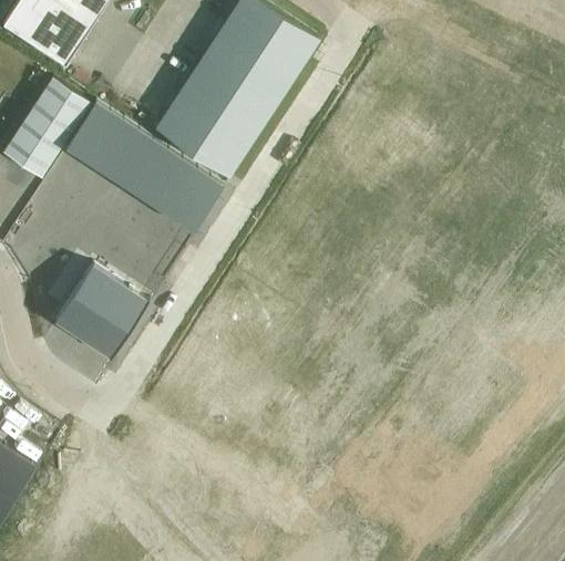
[(106,0),(17,0),(1,24),(64,65),(106,0)]
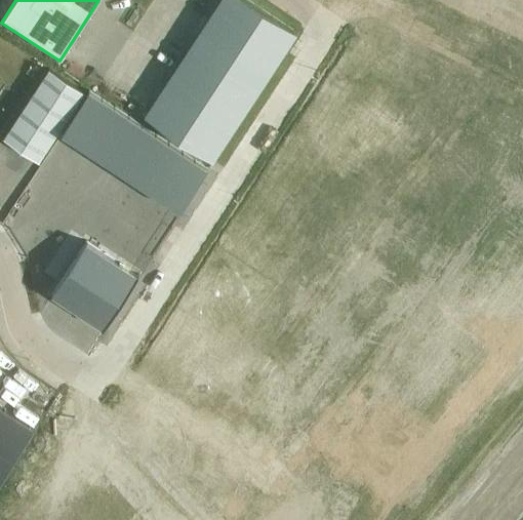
[(293,37),(237,0),(223,0),(144,121),(209,164),(293,37)]
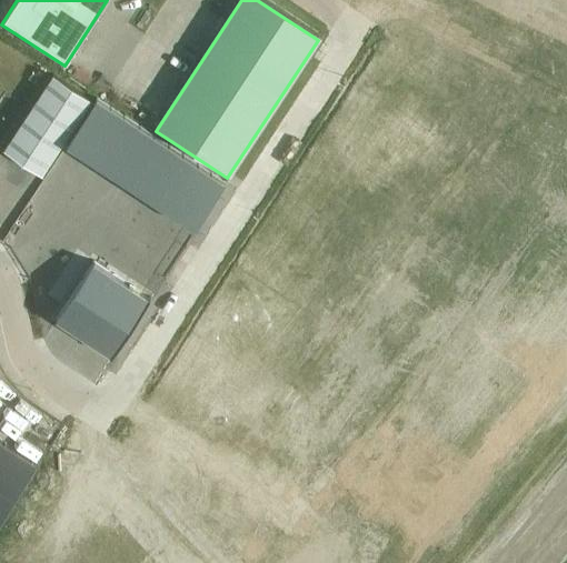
[(40,180),(89,104),(51,79),(1,154),(40,180)]
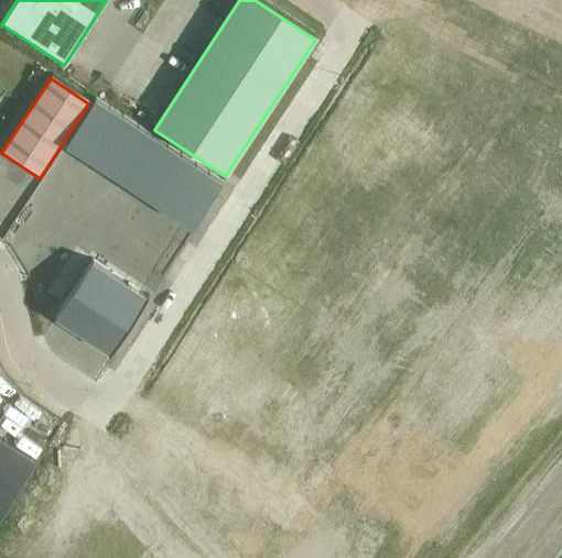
[(90,262),(54,318),(110,356),(148,299),(90,262)]
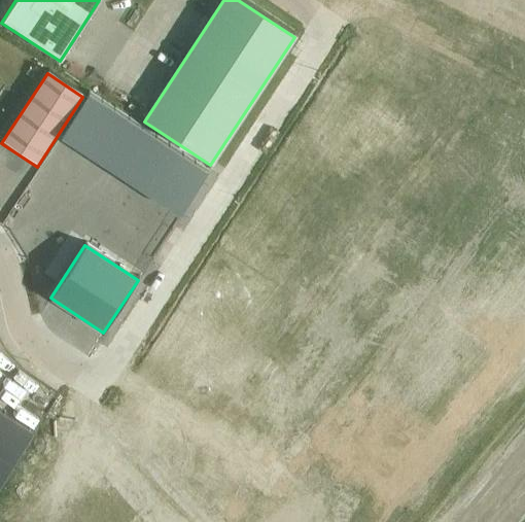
[(0,484),(32,436),(0,413),(0,484)]
